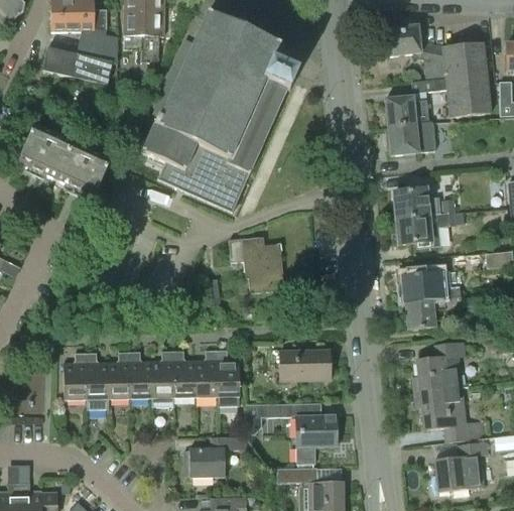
[(0,0),(0,30),(5,25),(5,24),(10,18),(12,20),(18,13),(20,14),(23,11),(24,3),(21,0),(0,0)]
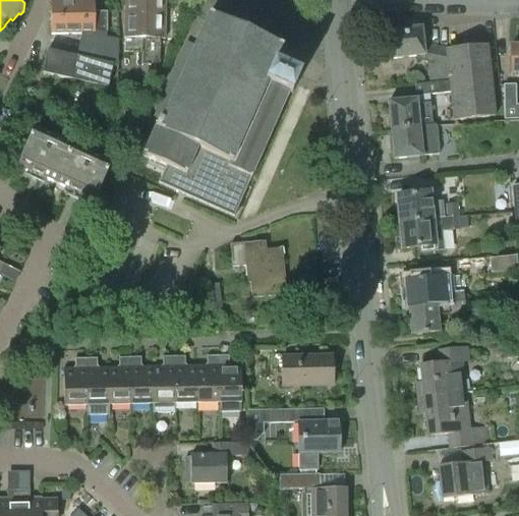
[(51,0),(52,32),(108,30),(107,9),(95,9),(94,0),(51,0)]
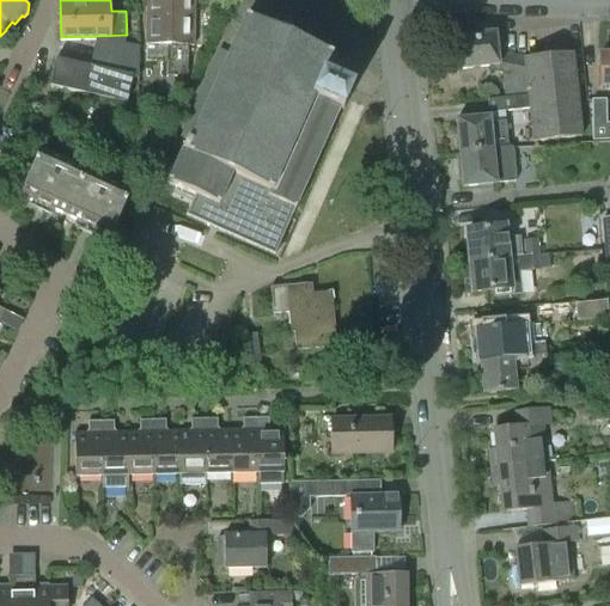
[(147,0),(147,42),(148,42),(148,56),(170,56),(170,42),(171,42),(171,0),(147,0)]
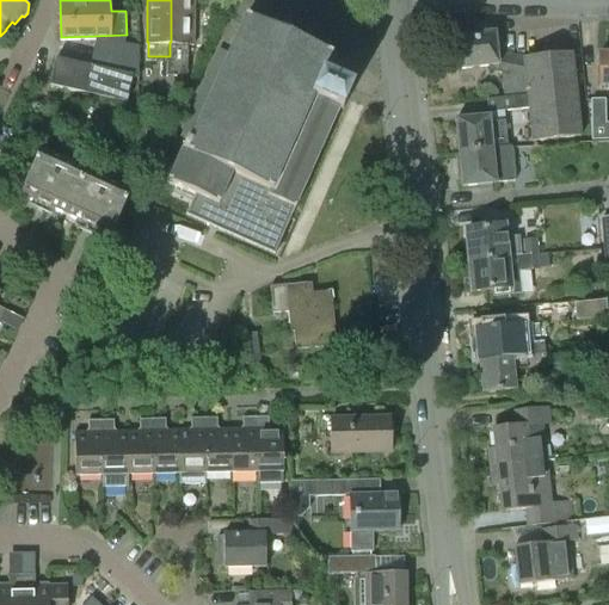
[(170,56),(170,73),(189,73),(189,42),(195,42),(195,0),(171,0),(171,42),(170,42),(170,56)]
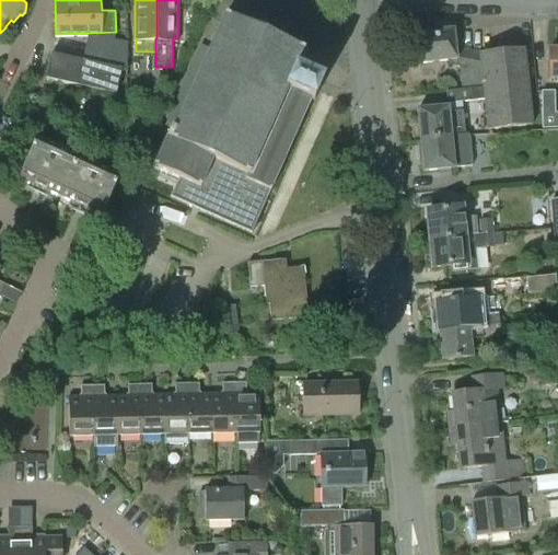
[(166,136),(154,164),(179,175),(172,194),(195,205),(253,230),(271,188),(312,97),(315,99),(324,79),(298,67),(305,49),(267,32),(225,13),(174,127),(171,126),(166,136)]
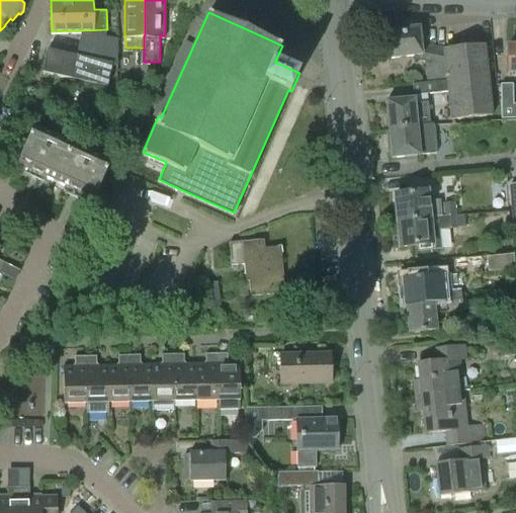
[(448,79),(449,89),(452,117),(493,113),(486,41),(445,47),(422,41),(420,24),(383,28),(388,56),(422,52),(423,58),(426,59),(429,81),(448,79)]
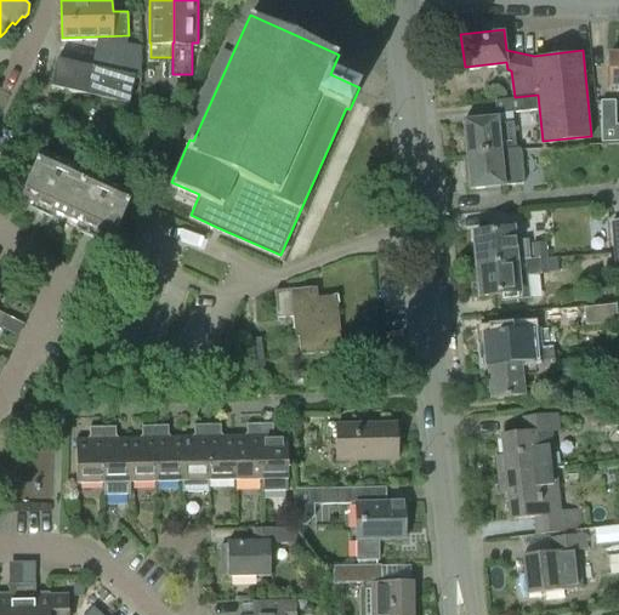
[(52,85),(130,100),(136,73),(58,57),(52,85)]
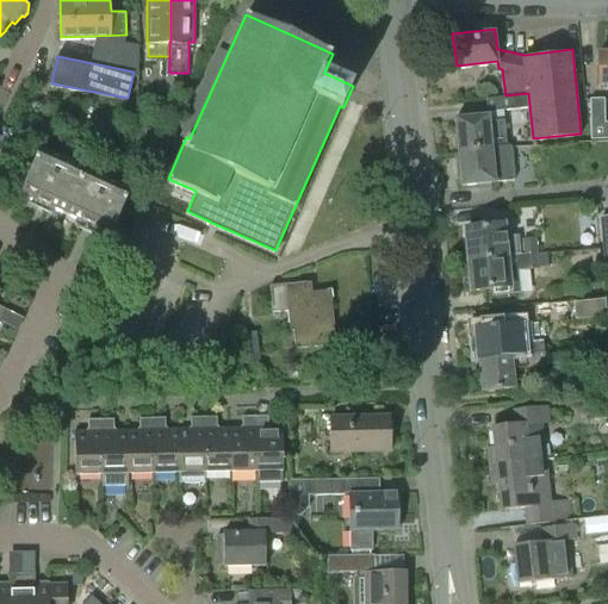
[(607,116),(606,116),(606,92),(593,92),(594,134),(607,132),(607,116)]
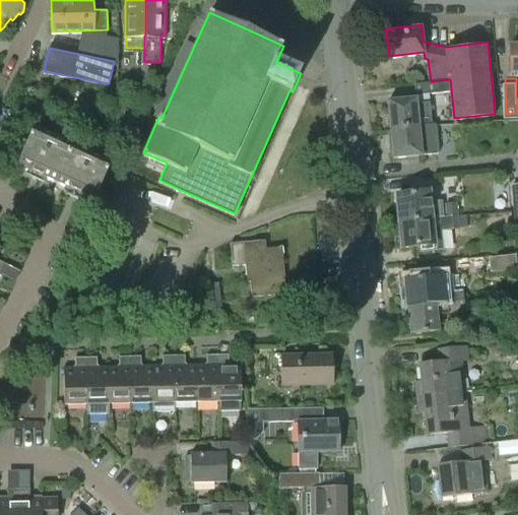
[(417,93),(451,89),(450,79),(431,81),(416,82),(417,93)]
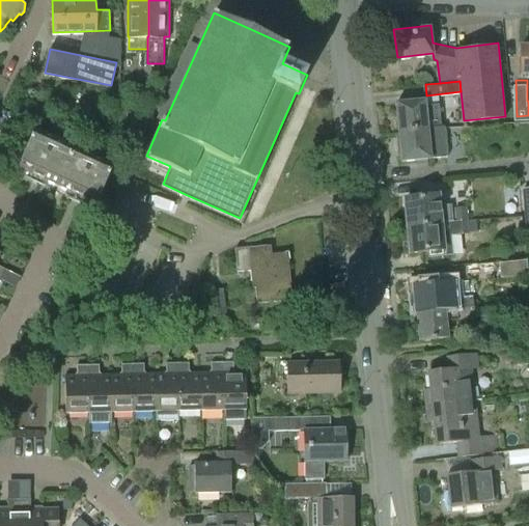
[(426,99),(397,102),(399,131),(443,126),(440,102),(426,103),(426,99)]
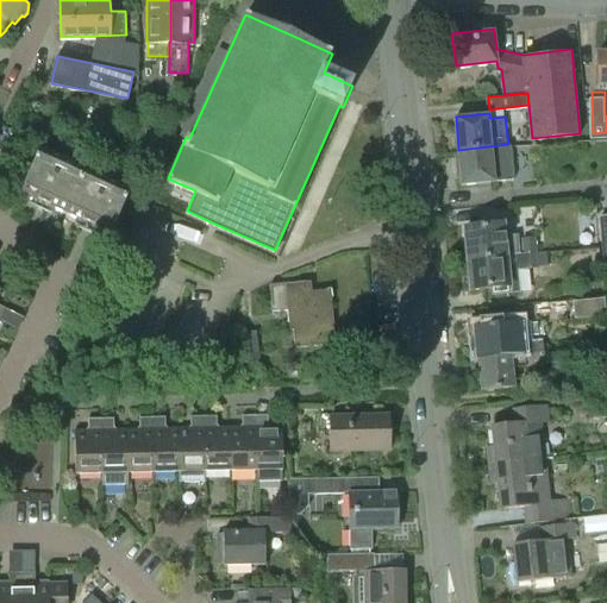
[(460,152),(456,152),(458,175),(461,175),(462,182),(495,180),(495,178),(512,177),(509,144),(508,144),(458,150),(460,152)]
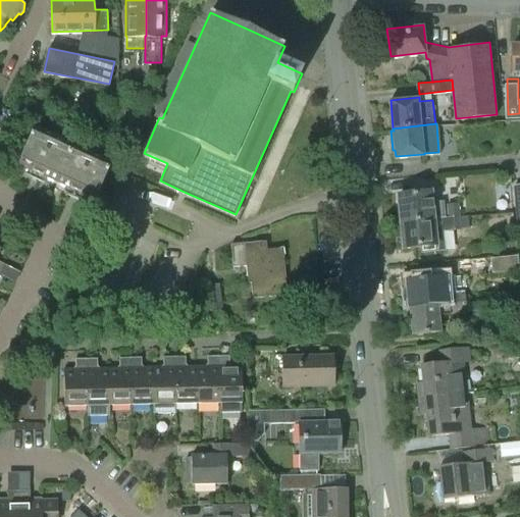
[(18,164),(95,198),(111,161),(35,126),(18,164)]
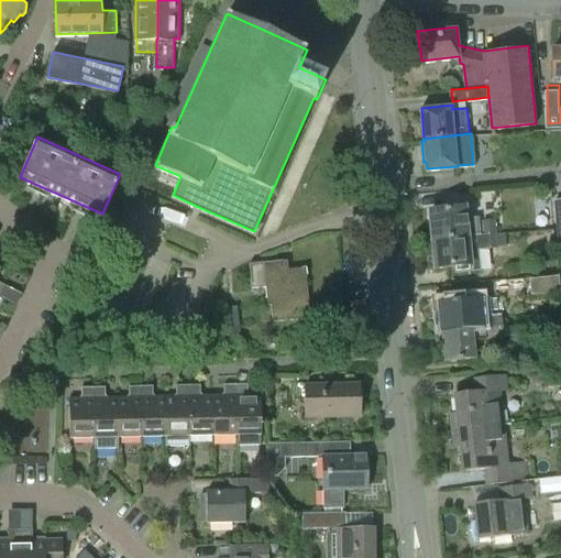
[(431,208),(433,237),(496,229),(495,215),(479,216),(479,211),(465,212),(464,206),(461,206),(460,201),(449,203),(450,207),(431,208)]
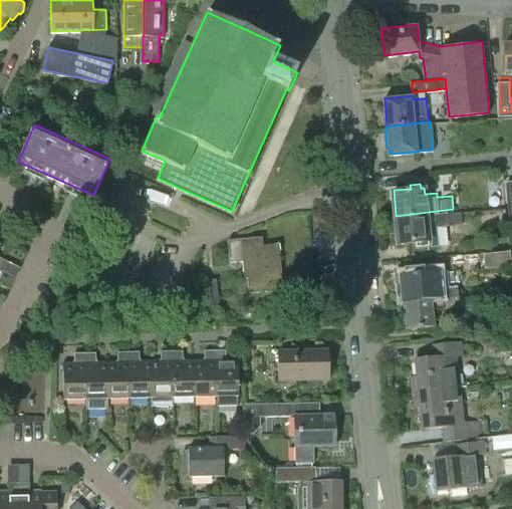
[(453,209),(396,216),(399,242),(416,240),(416,244),(438,242),(436,224),(455,221),(454,211),(453,209)]
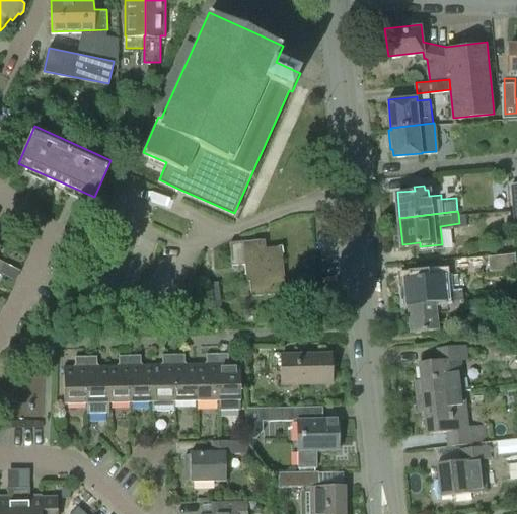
[(466,212),(458,213),(459,223),(467,222),(466,212)]
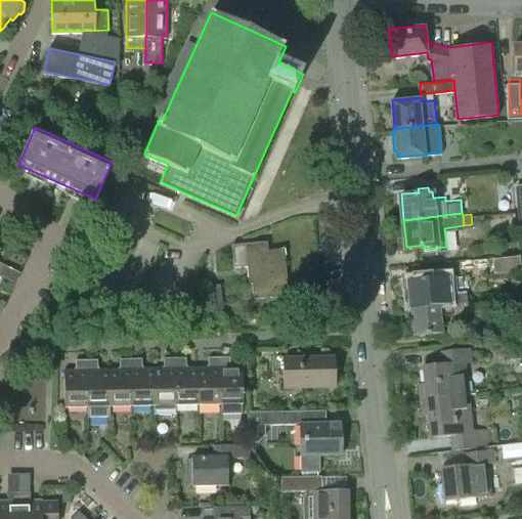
[(268,240),(232,243),(234,266),(248,264),(250,282),(253,282),(254,297),(290,294),(285,247),(268,248),(268,240)]
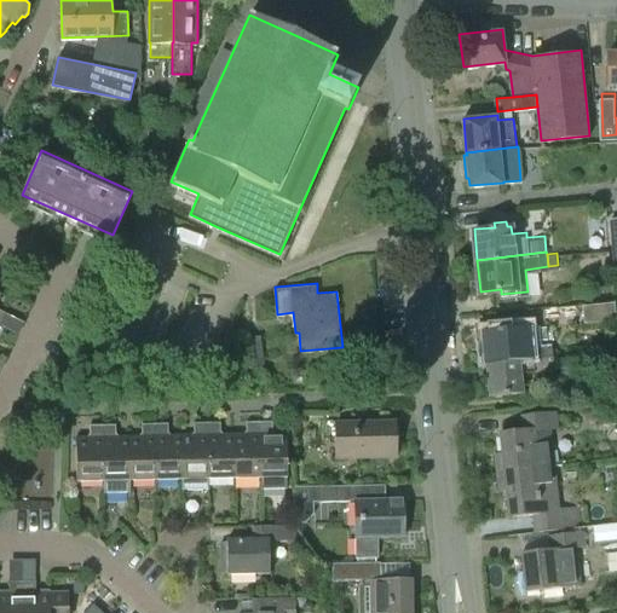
[(582,305),(584,322),(616,318),(616,310),(615,300),(582,305)]
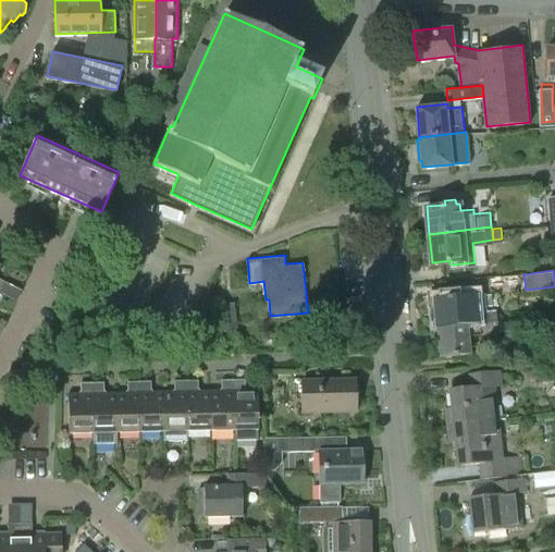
[(435,296),(438,326),(468,322),(497,320),(496,306),(486,307),(484,292),(435,296)]
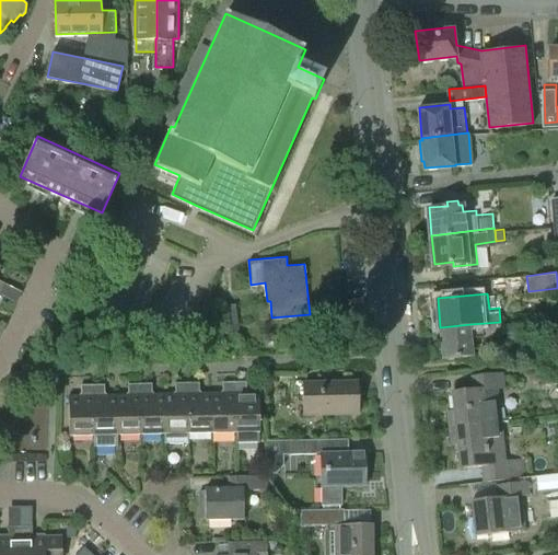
[(223,303),(227,330),(240,328),(236,302),(223,303)]
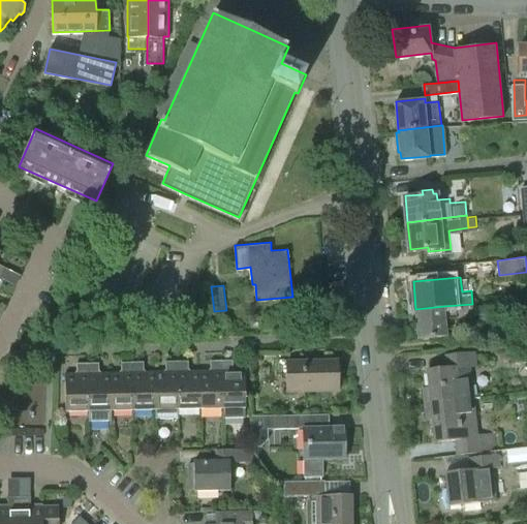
[(444,306),(415,309),(419,337),(446,334),(445,317),(473,315),(472,304),(444,306)]
